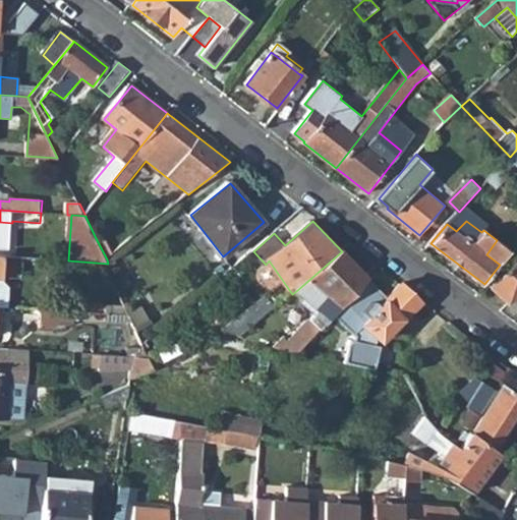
[(299,353),(332,318),(367,278),(342,251),(296,291),(319,311),(294,336),(296,339),(290,345),(285,350),(299,353)]
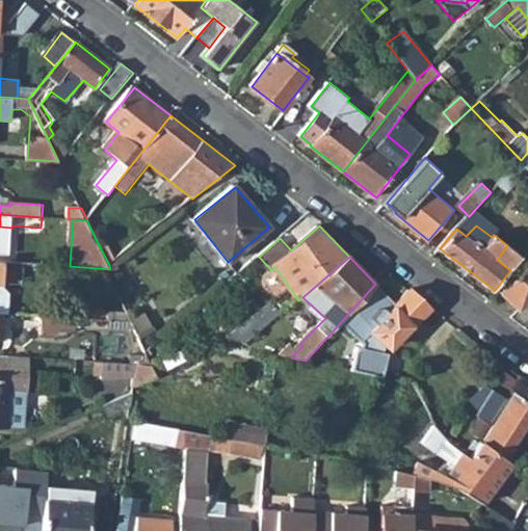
[(0,261),(0,286),(3,287),(3,284),(24,286),(25,263),(0,261)]
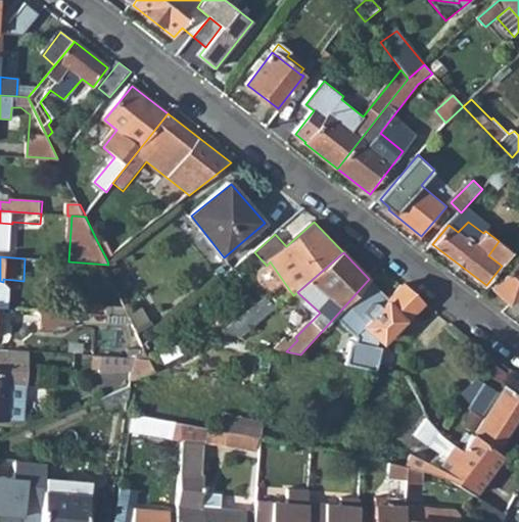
[(518,262),(492,290),(512,307),(518,299),(518,262)]
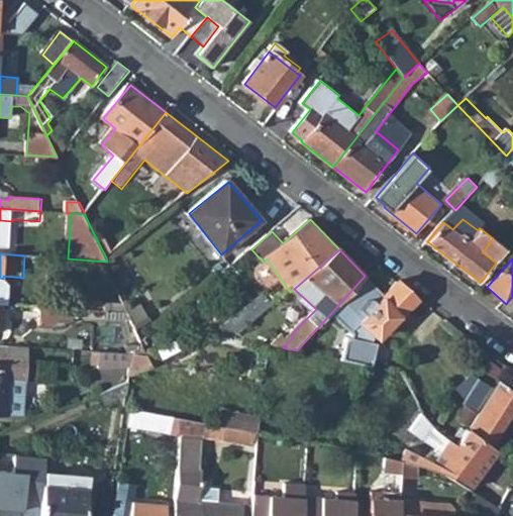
[(416,301),(398,283),(385,296),(365,276),(329,315),(348,333),(347,336),(342,335),(337,359),(366,367),(372,342),(368,341),(370,331),(379,338),(416,301)]
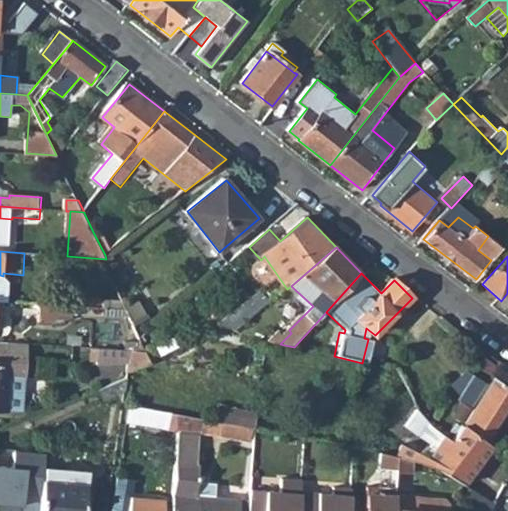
[(270,303),(262,293),(221,327),(237,331),(270,303)]
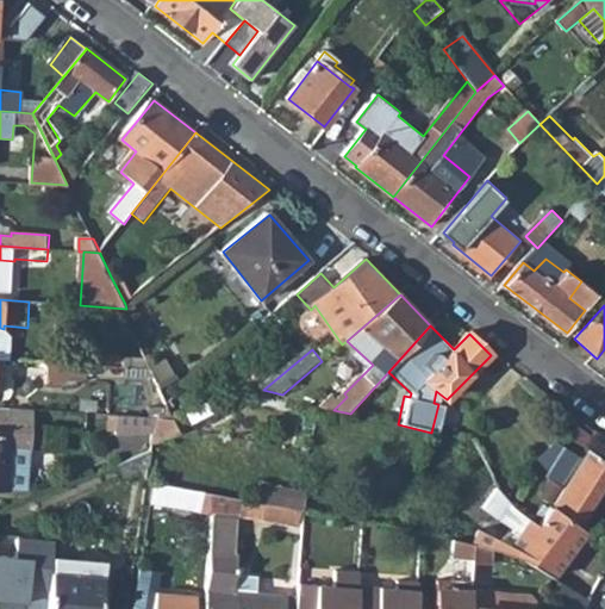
[(153,367),(160,385),(178,377),(170,360),(153,367)]
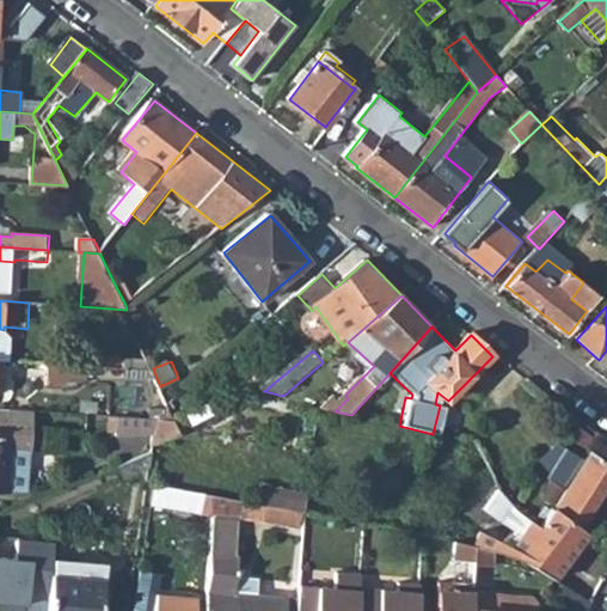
[(50,366),(49,386),(78,388),(79,367),(50,366)]
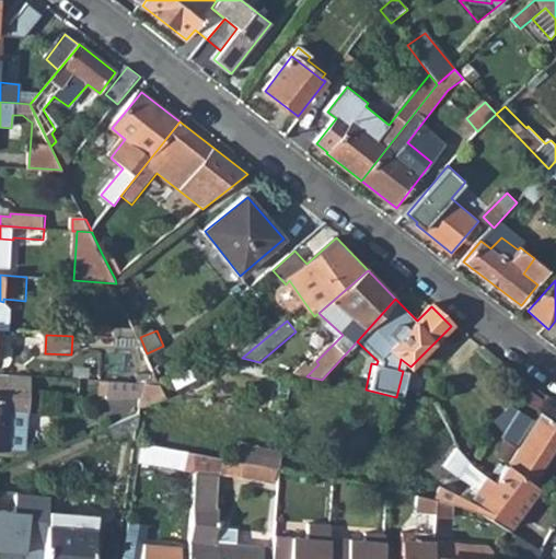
[(312,371),(305,365),(297,374),(307,376),(312,371)]
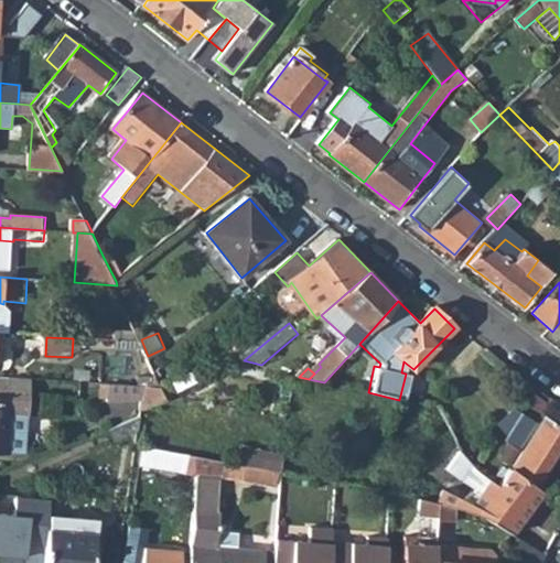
[(0,452),(10,453),(12,417),(28,418),(30,418),(32,380),(0,377),(0,452)]
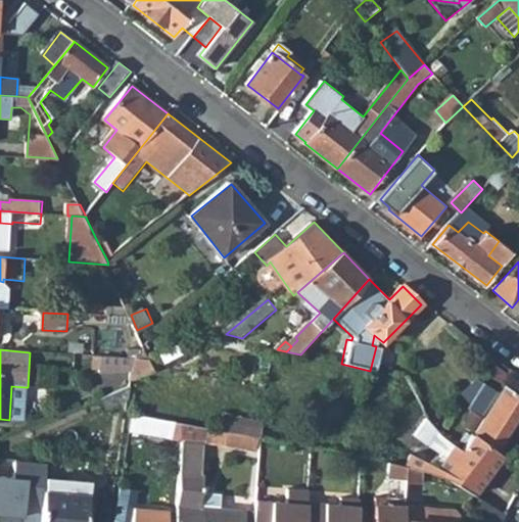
[(102,357),(101,372),(133,374),(132,382),(135,381),(156,372),(150,360),(102,357)]
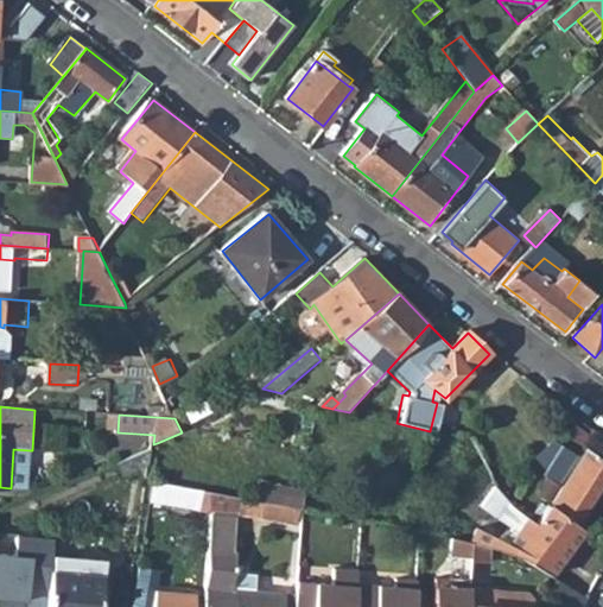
[(11,488),(26,489),(30,450),(13,449),(11,488)]
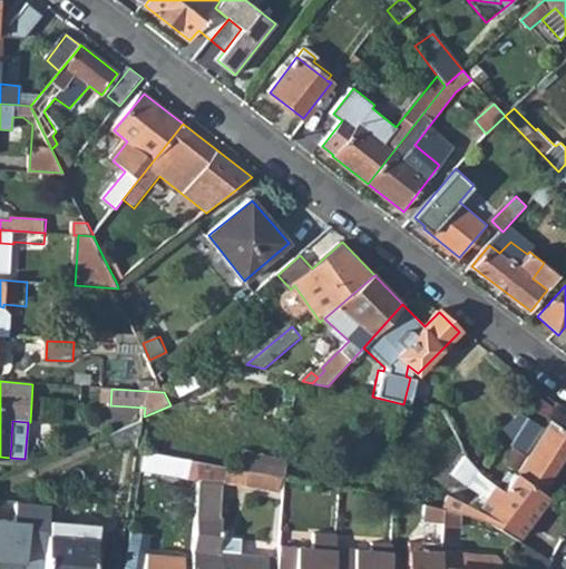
[(464,513),(490,521),(520,541),(548,498),(539,492),(565,448),(565,429),(554,422),(521,474),(518,473),(507,491),(484,477),(470,461),(458,479),(488,501),(481,512),(471,504),(462,513),(464,513)]
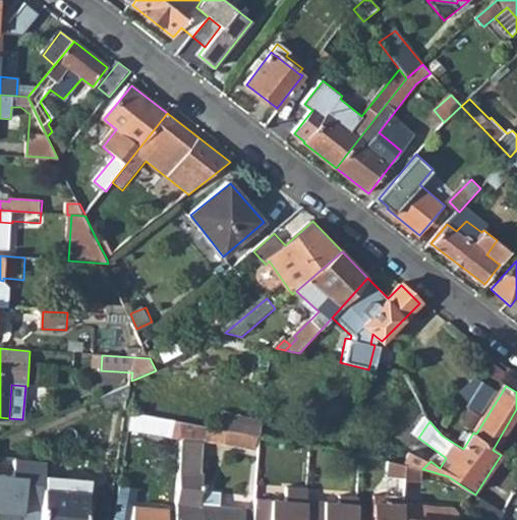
[(130,387),(103,399),(108,409),(128,401),(130,387)]
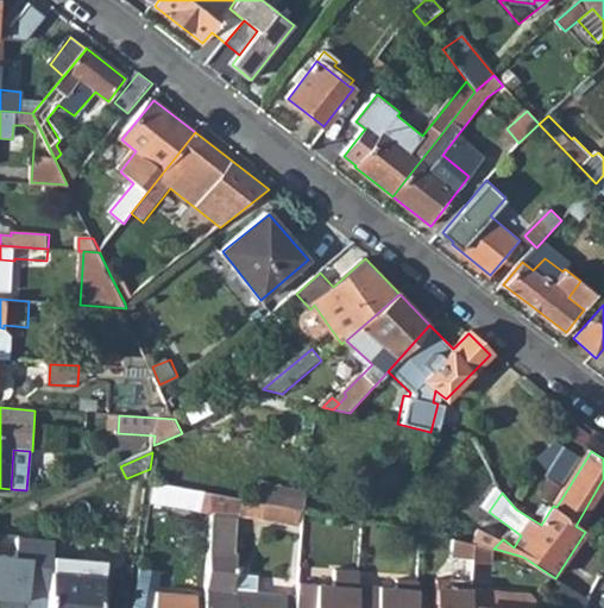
[(566,484),(579,464),(562,455),(551,475),(566,484)]
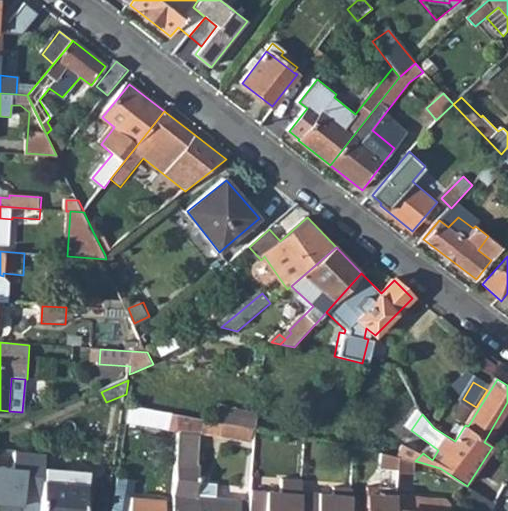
[(128,422),(169,430),(172,414),(130,406),(128,422)]
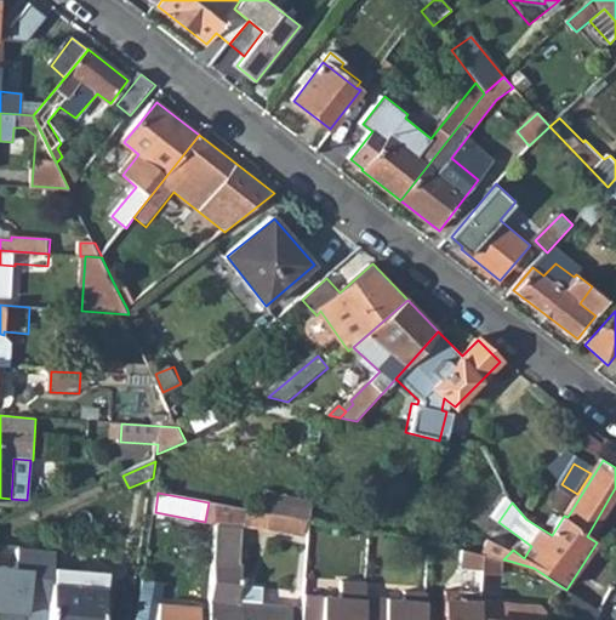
[(287,495),(267,493),(263,512),(284,517),(287,495)]
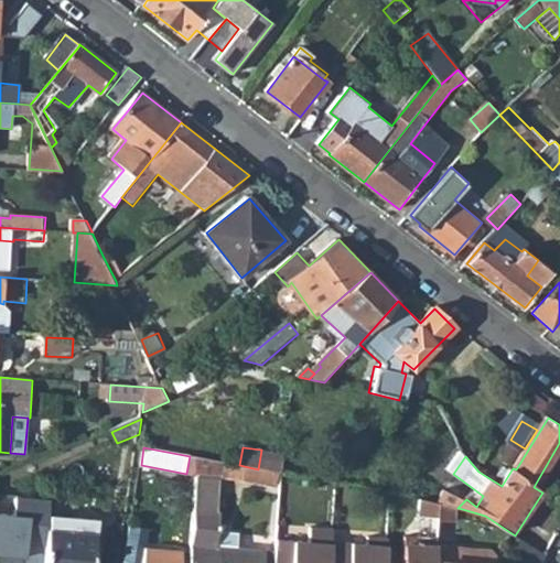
[(216,562),(218,547),(219,531),(221,523),(225,477),(226,463),(190,456),(186,474),(197,476),(190,562),(216,562)]
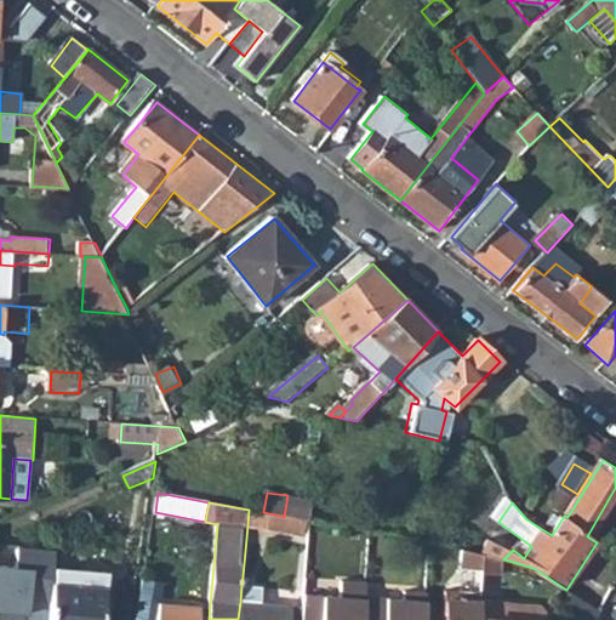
[(307,521),(284,517),(263,512),(249,510),(247,525),(304,535),(307,521)]
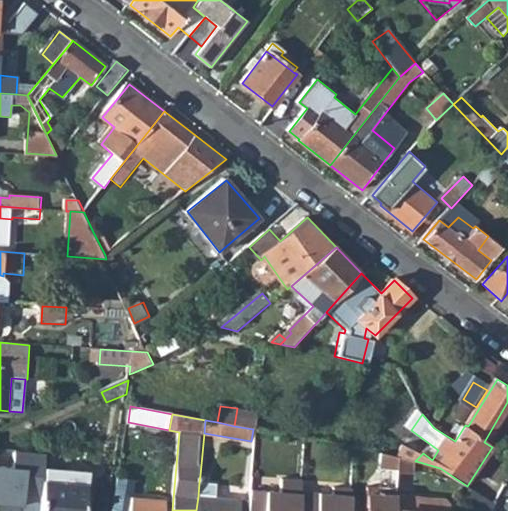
[(42,510),(46,467),(47,453),(1,449),(0,448),(0,472),(23,474),(20,510),(42,510)]
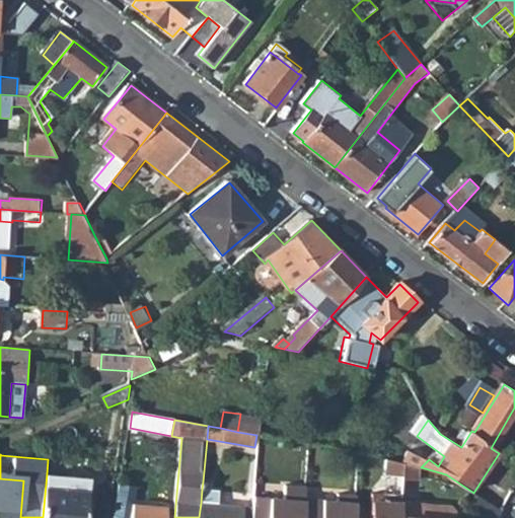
[(389,460),(388,472),(405,474),(407,463),(389,460)]
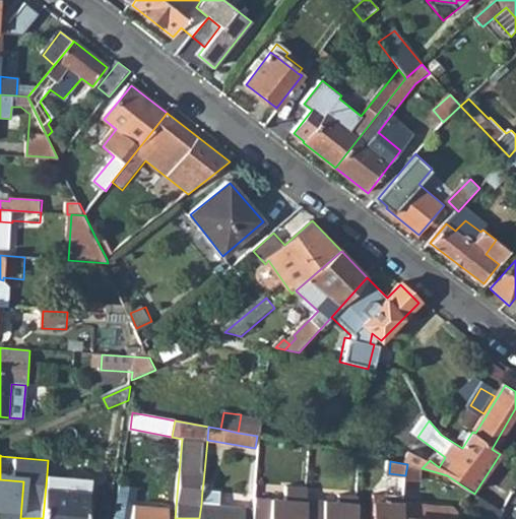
[(422,468),(407,464),(405,475),(405,478),(422,480),(423,468),(422,468)]
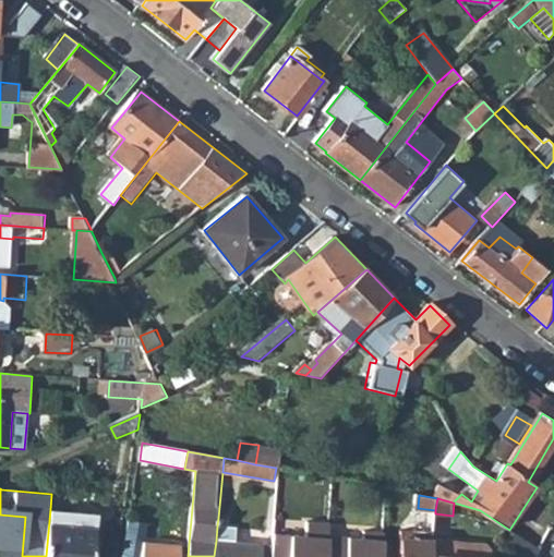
[(50,509),(46,556),(94,556),(98,516),(50,509)]
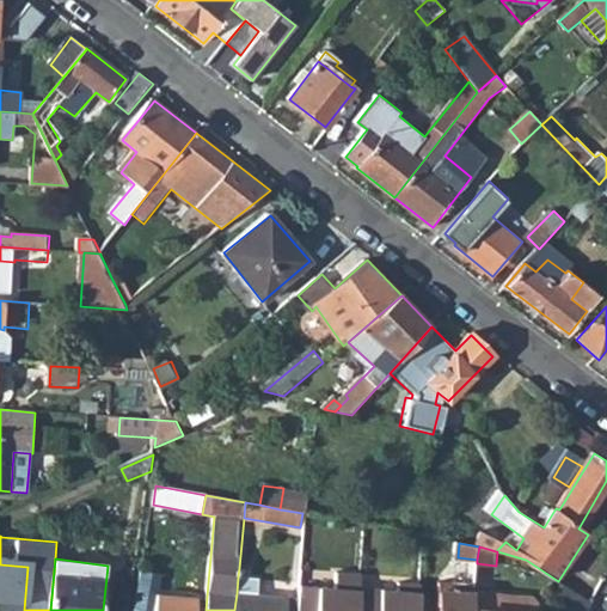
[(238,576),(237,593),(259,596),(261,579),(245,576),(238,576)]
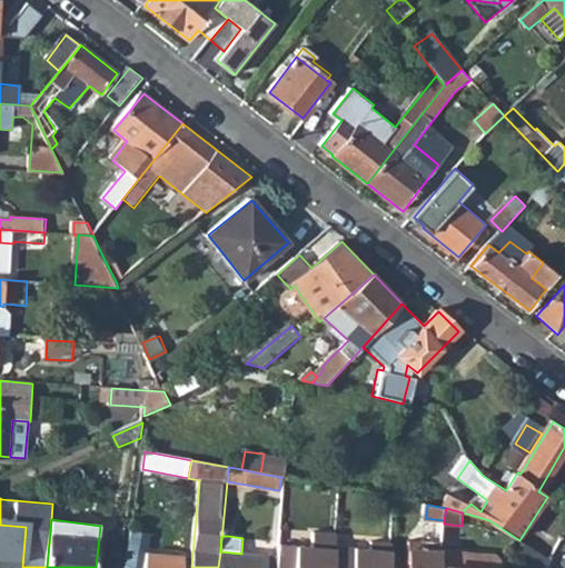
[(145,567),(149,539),(132,537),(127,567),(145,567)]
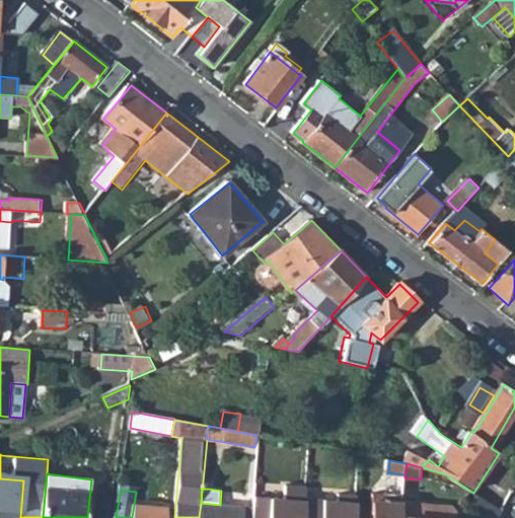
[(307,517),(309,502),(309,501),(277,498),(278,493),(255,491),(252,517),(307,517)]
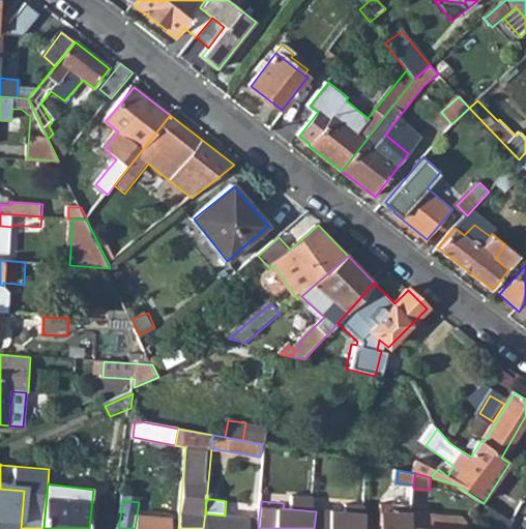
[(412,505),(381,503),(379,528),(410,528),(410,527),(412,512),(412,505)]
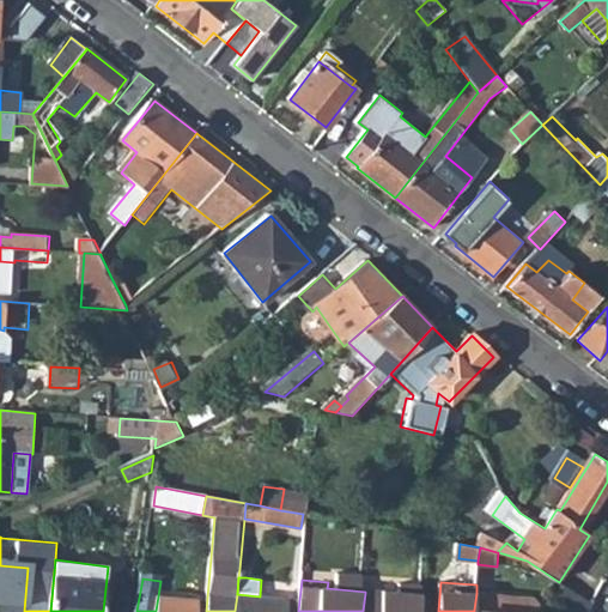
[(419,611),(423,588),(401,585),(400,595),(365,592),(365,593),(363,611),(419,611)]
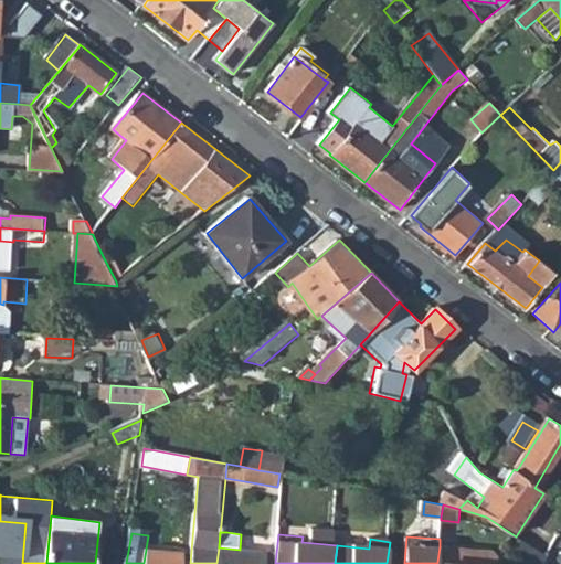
[(546,563),(550,557),(521,540),(511,555),(524,563),(546,563)]
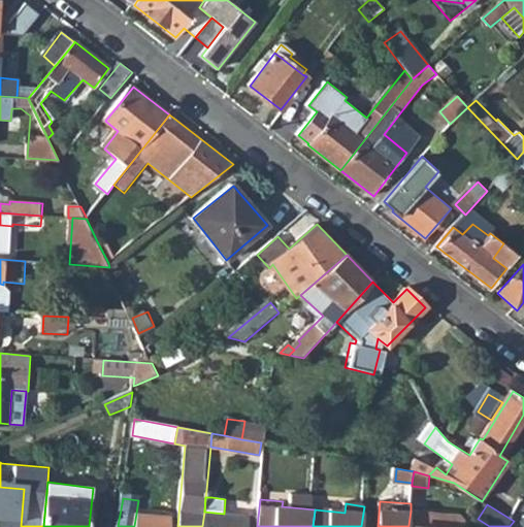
[(416,526),(464,526),(465,521),(459,515),(411,511),(408,525),(416,526)]
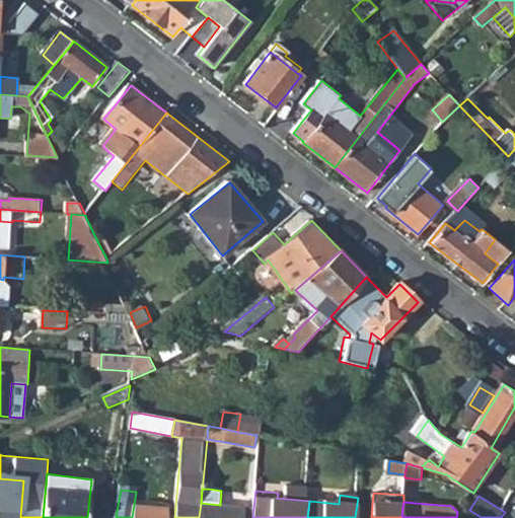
[(243,517),(244,507),(220,505),(201,503),(199,517),(243,517)]
